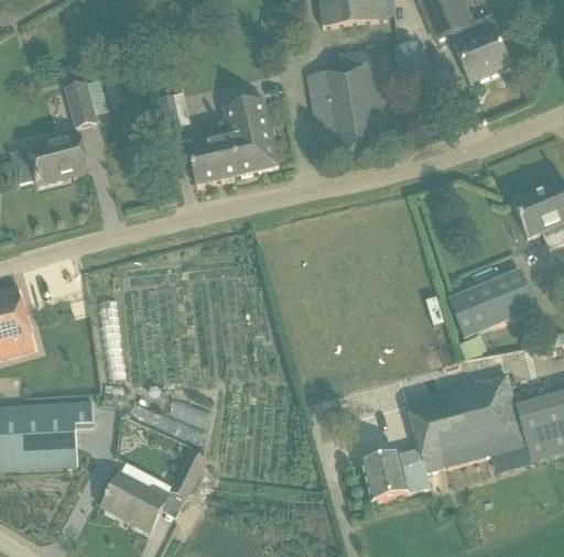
[(321,0),(323,26),(386,18),(383,0),(321,0)]
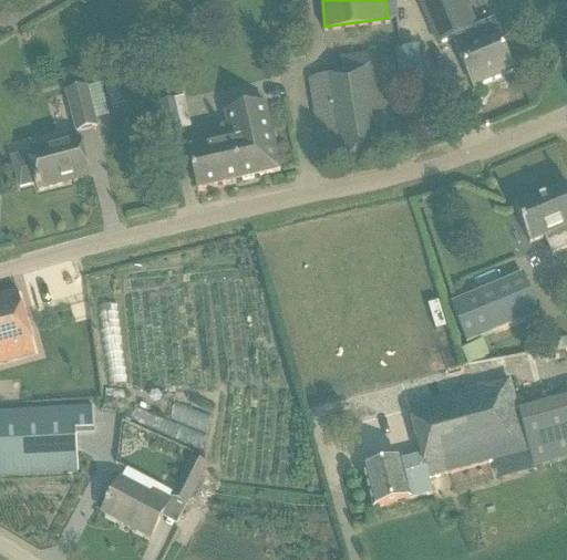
[(456,32),(463,48),(457,50),(472,84),(511,68),(496,33),(480,40),(463,0),(420,0),(437,41),(456,32)]
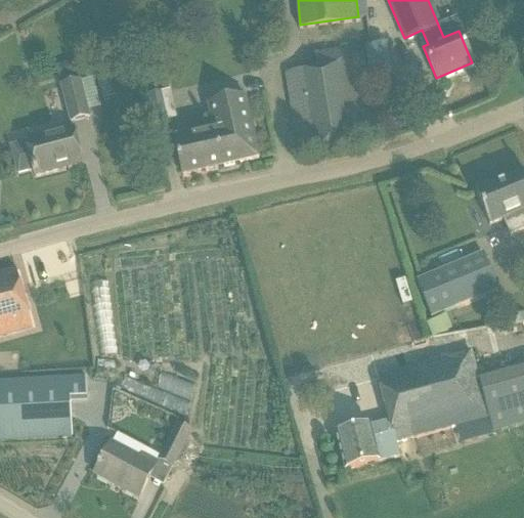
[(383,67),(378,38),(363,41),(368,69),(383,67)]
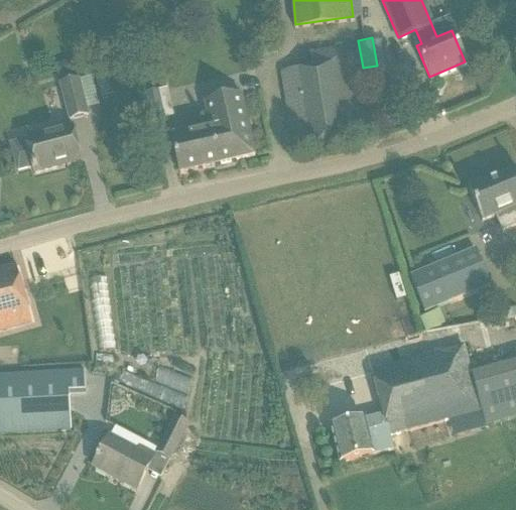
[(279,68),(293,152),(297,151),(371,137),(371,135),(356,41),(308,48),(310,61),(279,68)]
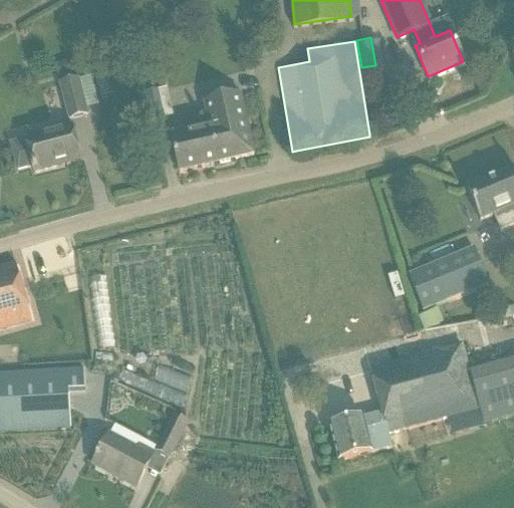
[(79,53),(54,59),(58,72),(82,66),(79,53)]
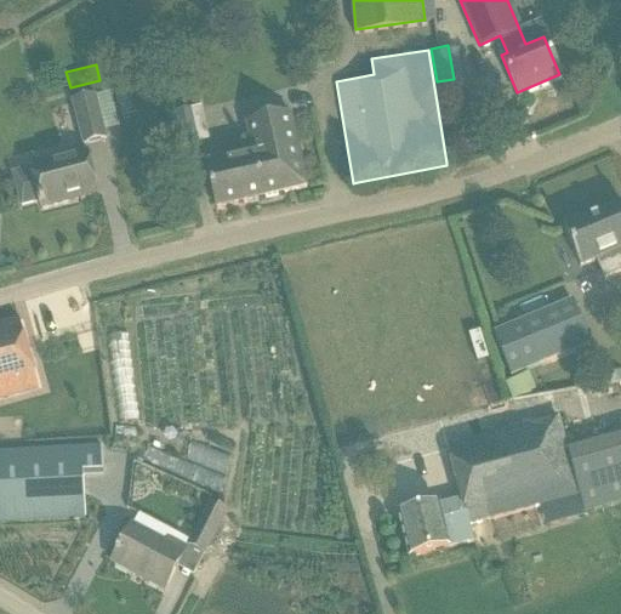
[(103,135),(91,89),(70,95),(83,140),(103,135)]
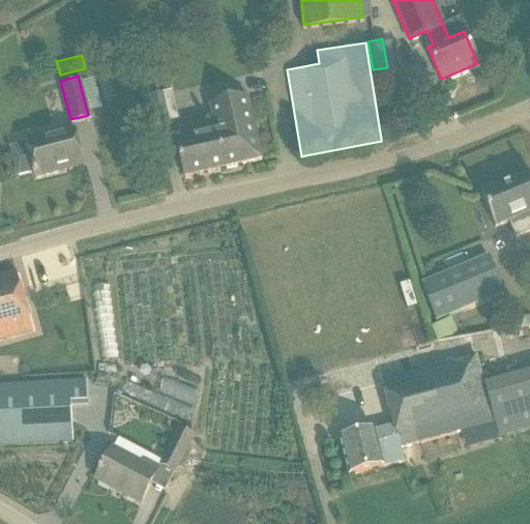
[(148,93),(149,100),(154,121),(169,118),(162,90),(148,93)]
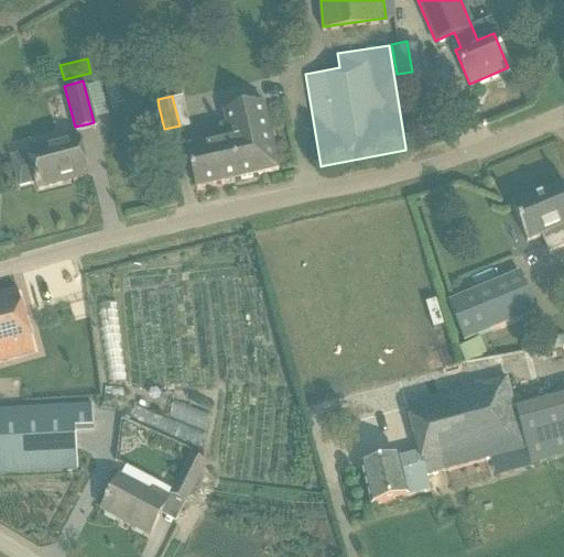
[(184,135),(191,164),(195,185),(278,166),(262,99),(223,108),(227,126),(184,135)]
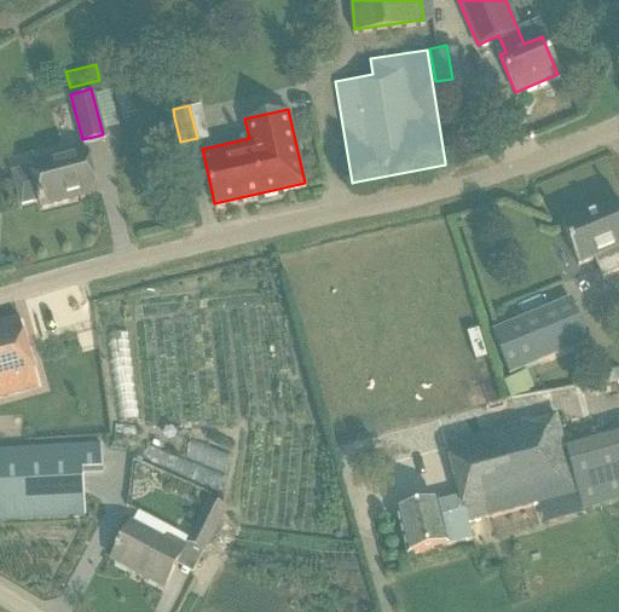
[(29,163),(29,165),(11,169),(19,201),(38,196),(40,205),(65,198),(64,194),(94,185),(85,149),(29,163)]
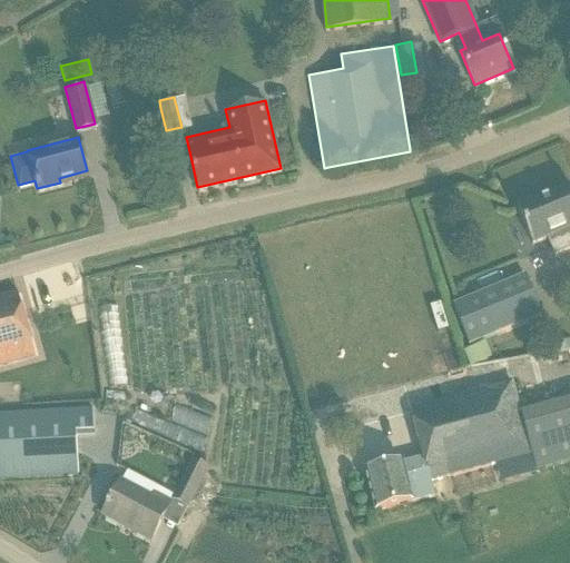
[(569,183),(518,205),(532,240),(547,235),(553,253),(569,245),(569,183)]
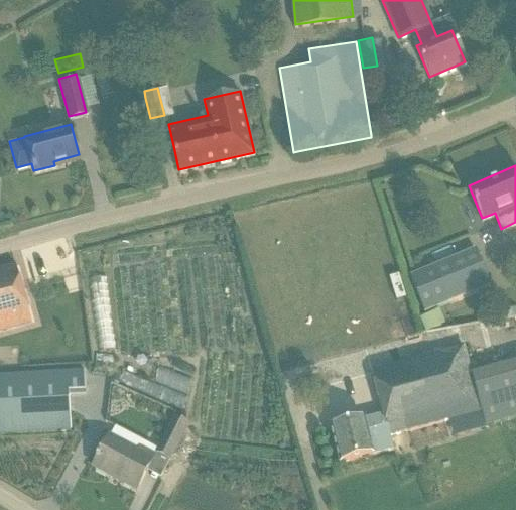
[(490,281),(475,245),(407,272),(423,308),(490,281)]
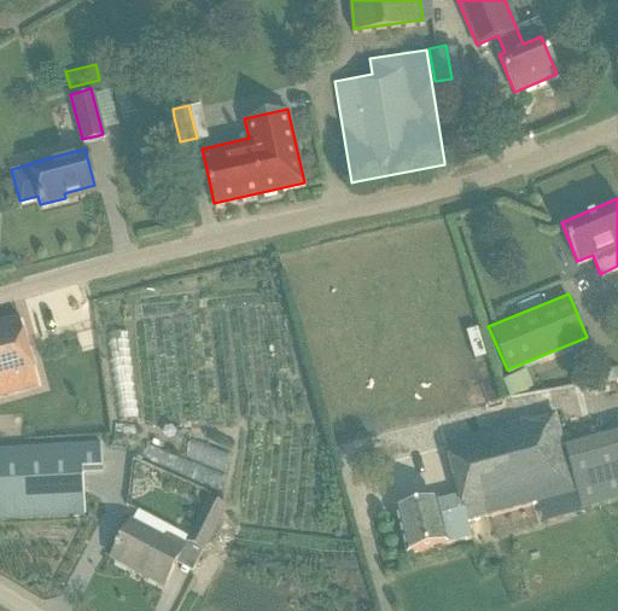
[(0,318),(0,391),(36,383),(17,314),(0,318)]
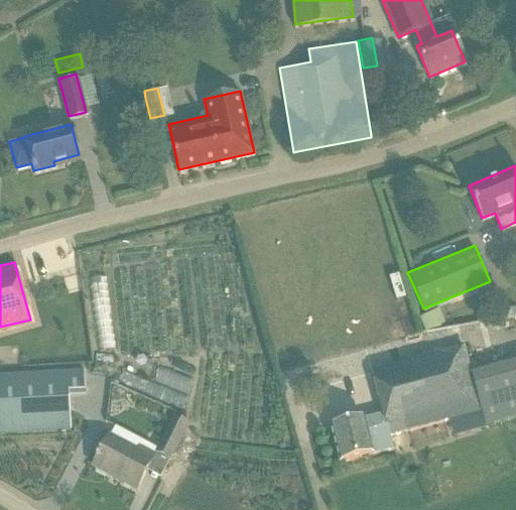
[(443,321),(437,306),(418,314),(423,329),(443,321)]
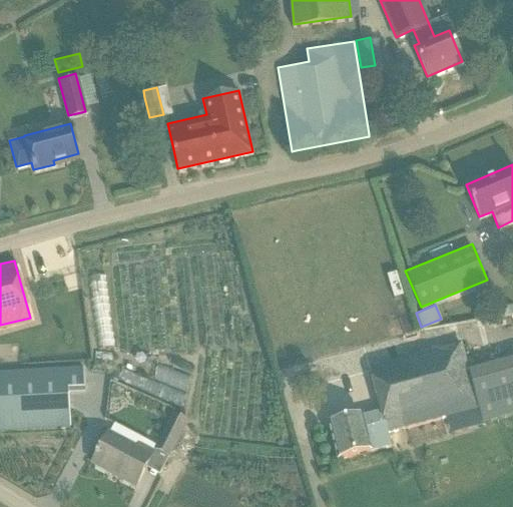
[(91,357),(89,338),(80,339),(82,358),(91,357)]
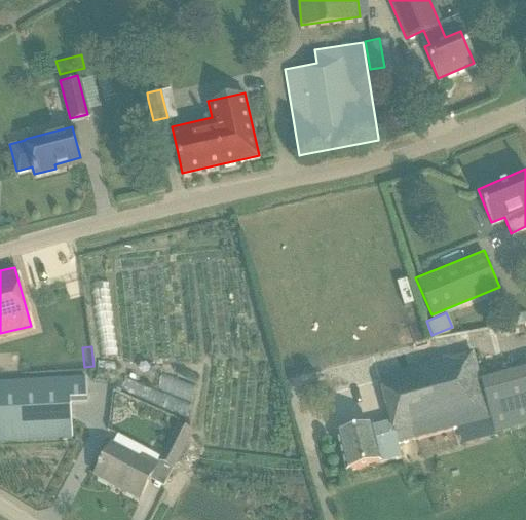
[(489,416),(471,350),(378,375),(390,419),(337,434),(346,470),(401,454),(398,441),(489,416)]
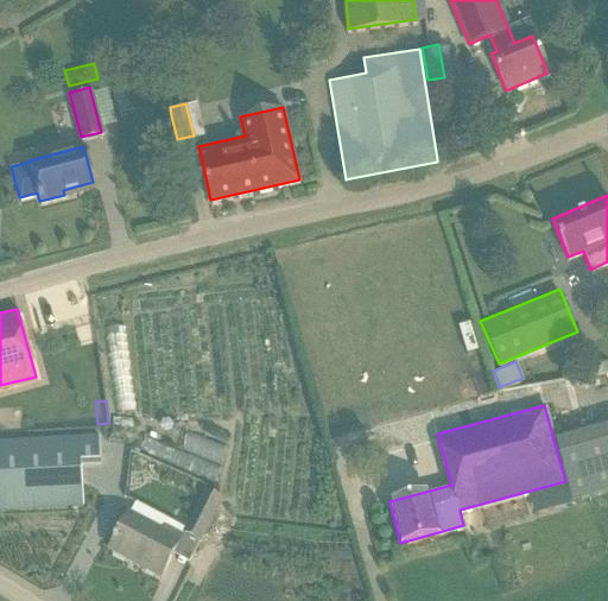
[(0,506),(83,504),(82,480),(82,456),(100,455),(100,434),(0,437),(0,506)]
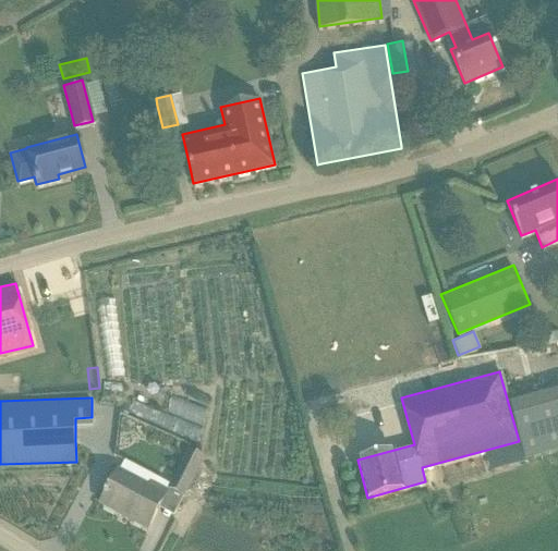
[(185,490),(204,455),(189,447),(170,481),(185,490)]
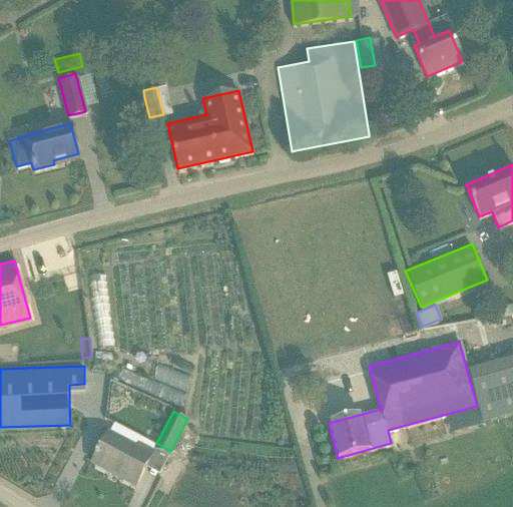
[(109,429),(102,443),(92,461),(135,484),(154,448),(139,440),(137,443),(109,429)]
